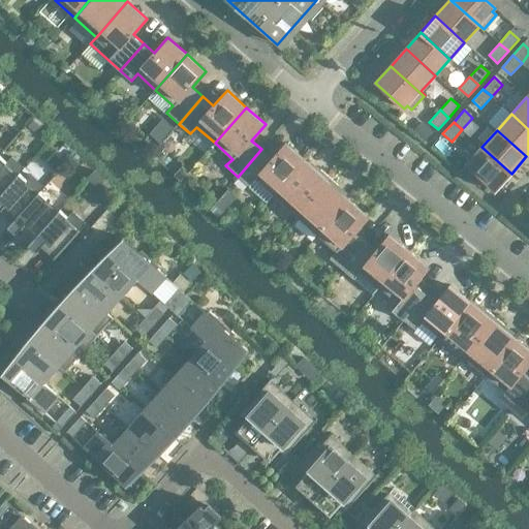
[(272,159),(261,149),(238,177),(249,187),(255,180),(274,196),(305,160),(286,144),(272,159)]
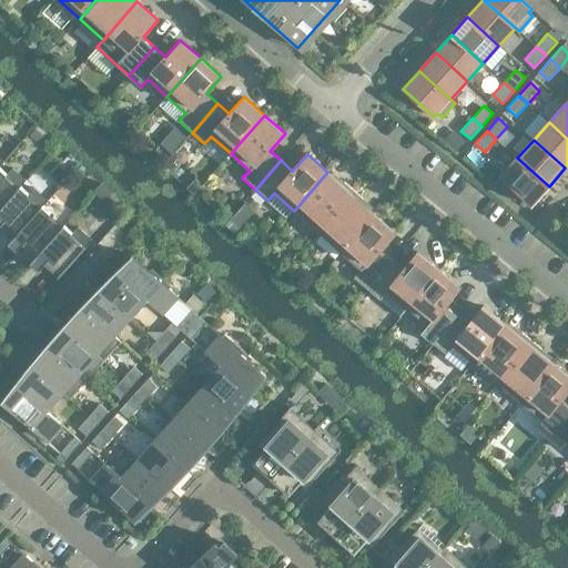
[(517,158),(496,182),(516,200),(521,194),(533,204),(549,186),(517,158)]
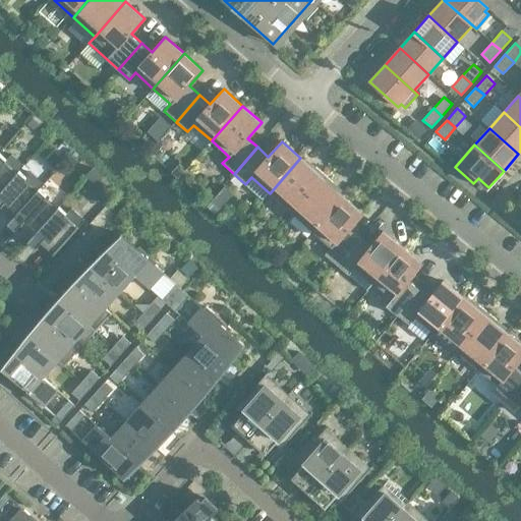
[(0,192),(19,171),(23,166),(11,154),(6,159),(0,153),(0,192)]
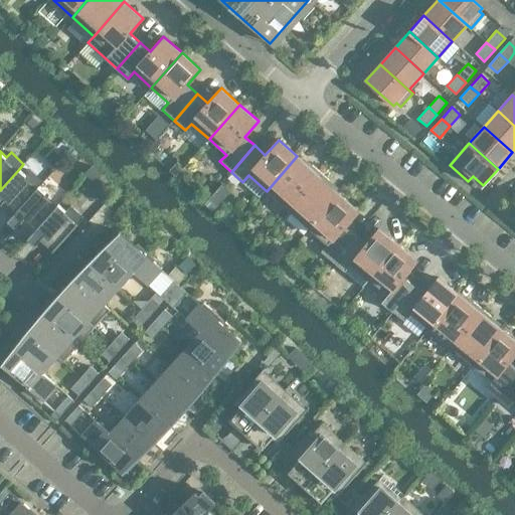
[(310,167),(297,156),(267,191),(288,210),(321,172),(312,165),(310,167)]
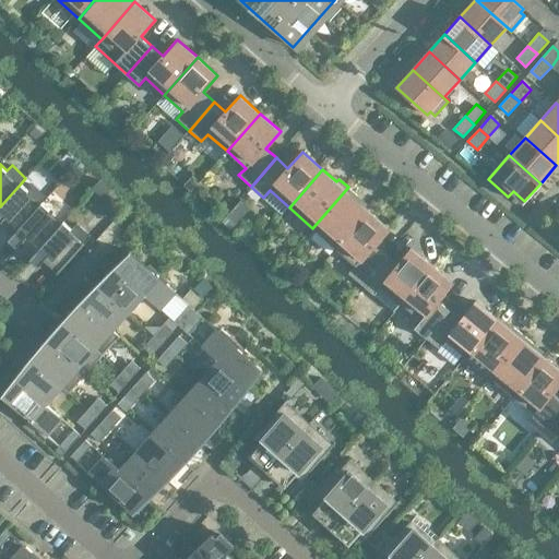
[(0,206),(0,222),(1,222),(14,234),(43,203),(42,202),(47,197),(33,185),(28,190),(21,183),(0,206)]
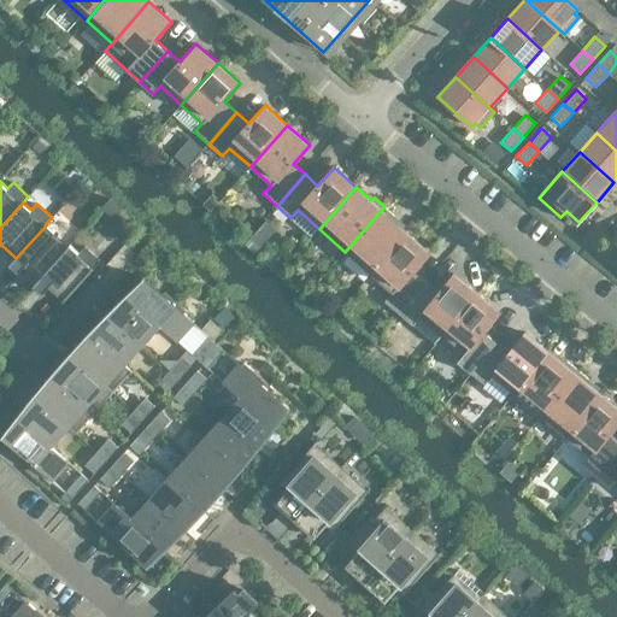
[(385,206),(345,252),(371,275),(407,233),(393,219),(395,217),(385,206)]
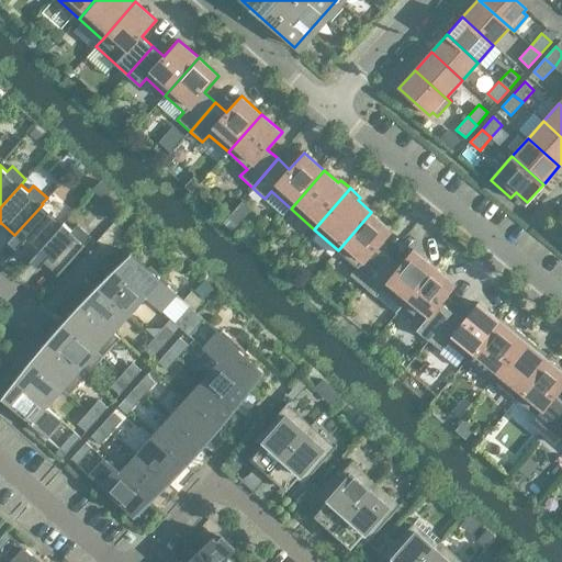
[(14,235),(9,240),(17,248),(22,242),(35,254),(36,255),(64,223),(62,225),(48,213),(51,211),(43,204),(14,235)]
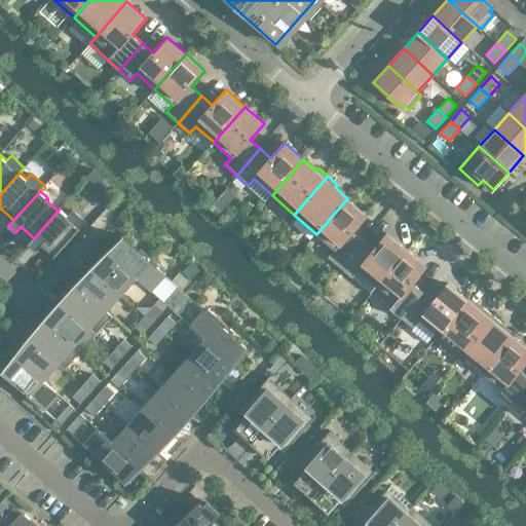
[(347,198),(316,234),(334,250),(328,257),(340,268),(363,240),(352,231),(367,216),(347,198)]
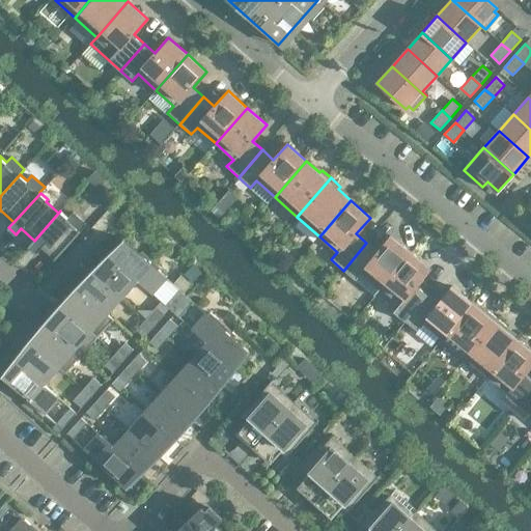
[(34,241),(33,240),(28,246),(36,253),(42,247),(55,259),(86,224),(73,212),(67,217),(60,211),(34,241)]
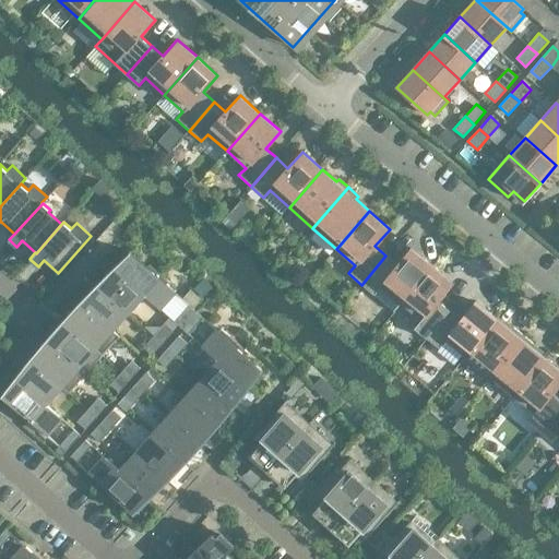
[(397,265),(385,256),(361,285),(375,296),(381,288),(401,304),(432,265),(412,248),(397,265)]
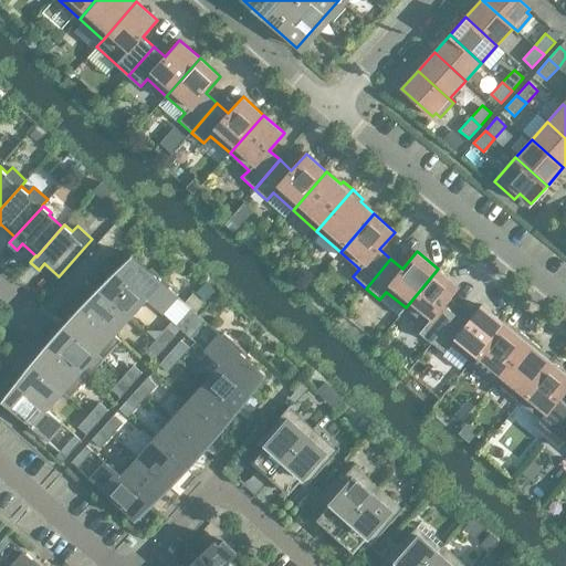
[(115,270),(146,297),(145,297),(161,312),(176,294),(178,292),(152,268),(147,272),(142,265),(143,264),(132,254),(115,270)]
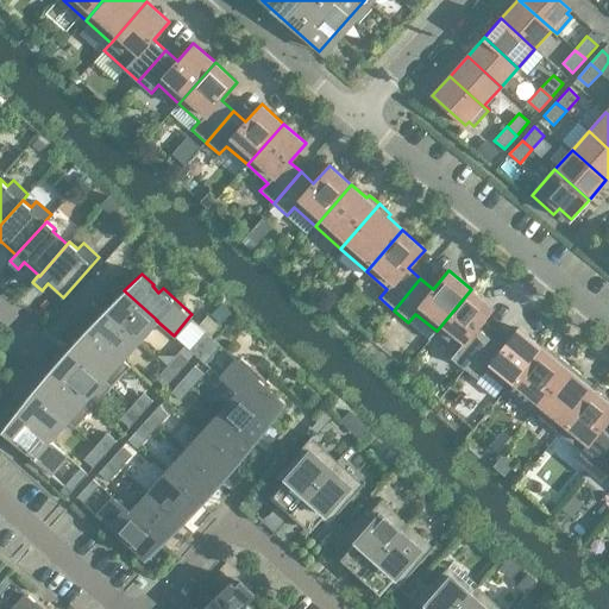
[(471,289),(437,331),(458,349),(451,357),(464,369),(490,337),(478,326),(494,308),(471,289)]
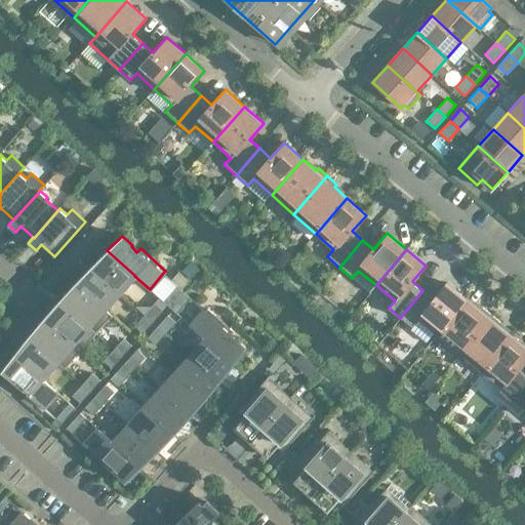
[(135,276),(107,250),(92,267),(91,267),(90,267),(120,293),(134,276),(135,276)]
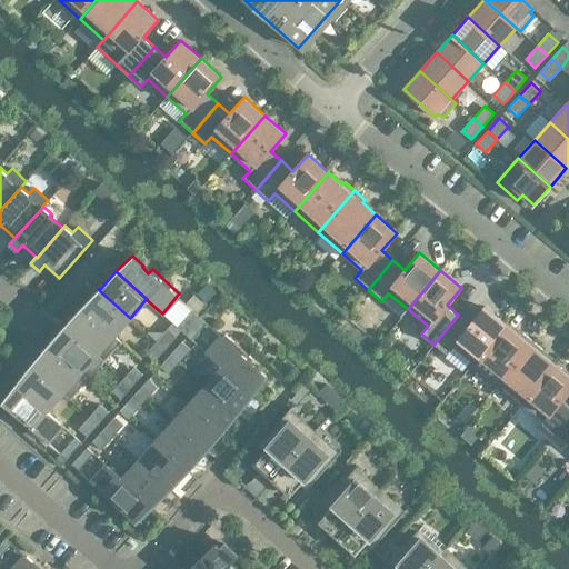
[(130,318),(98,289),(98,290),(99,290),(82,308),(81,307),(81,308),(112,336),(130,318)]
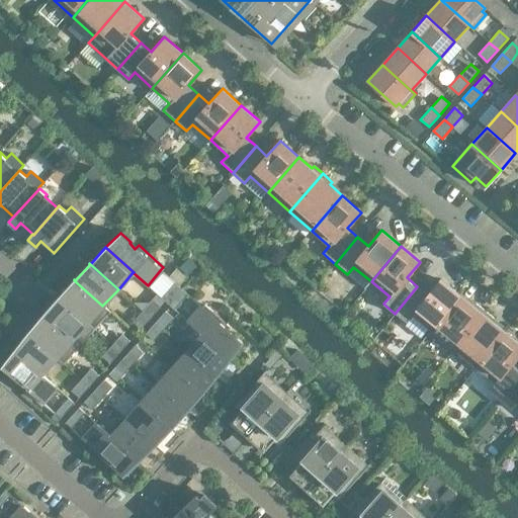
[(428,295),(417,286),(395,314),(407,324),(413,317),(431,332),(437,325),(460,295),(441,279),(428,295)]
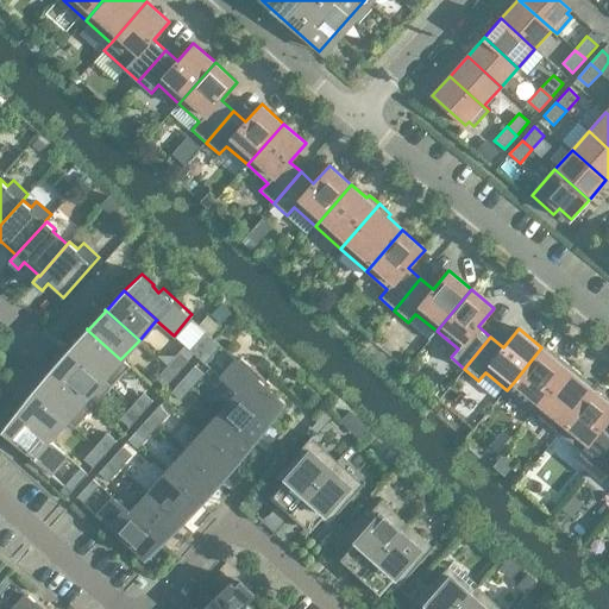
[(120,359),(87,330),(86,330),(87,331),(70,350),(69,349),(68,349),(111,388),(112,387),(104,380),(120,359)]
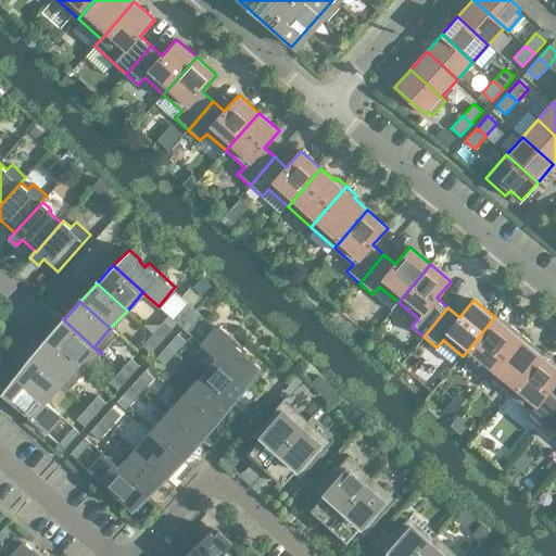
[(196,310),(189,303),(174,320),(180,326),(196,310)]
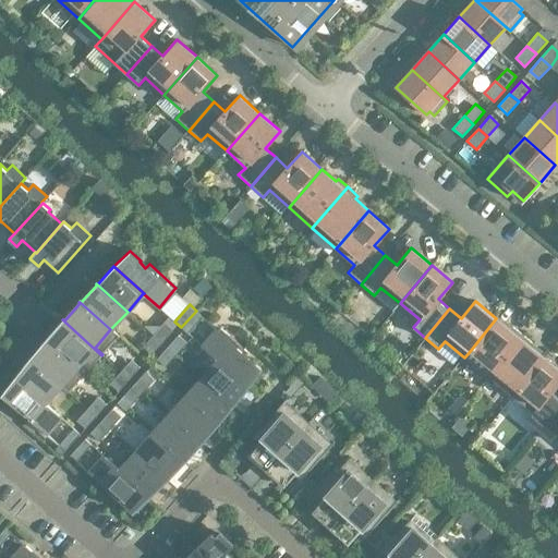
[(203,316),(196,311),(181,327),(187,334),(203,316)]
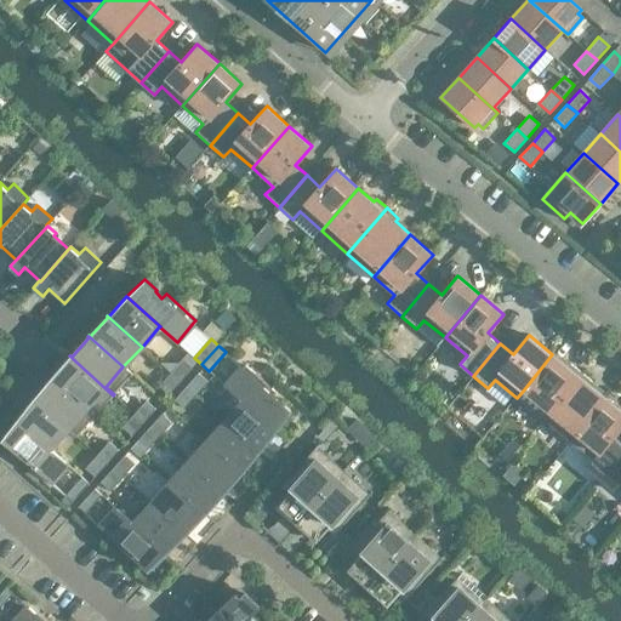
[(568,366),(552,354),(524,389),(542,405),(536,414),(543,419),(582,372),(570,363),(568,366)]
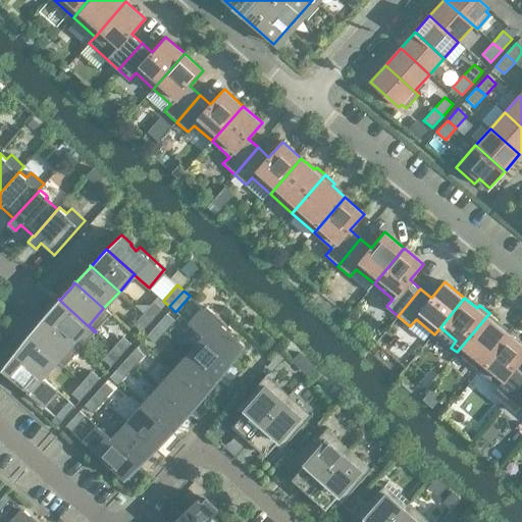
[(95,332),(58,299),(58,300),(59,301),(45,317),(44,316),(43,316),(80,350),(95,332)]
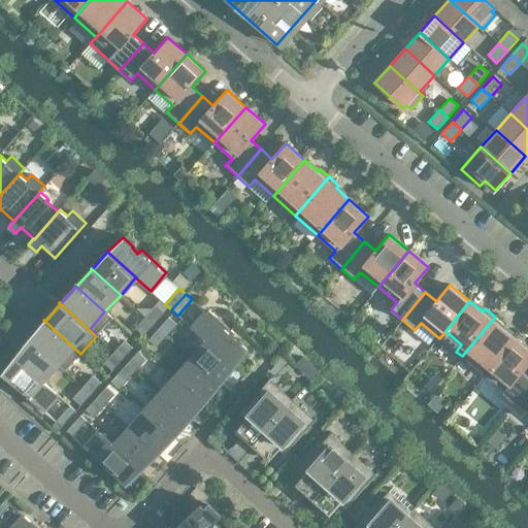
[(156,305),(145,317),(154,324),(164,314),(156,305)]
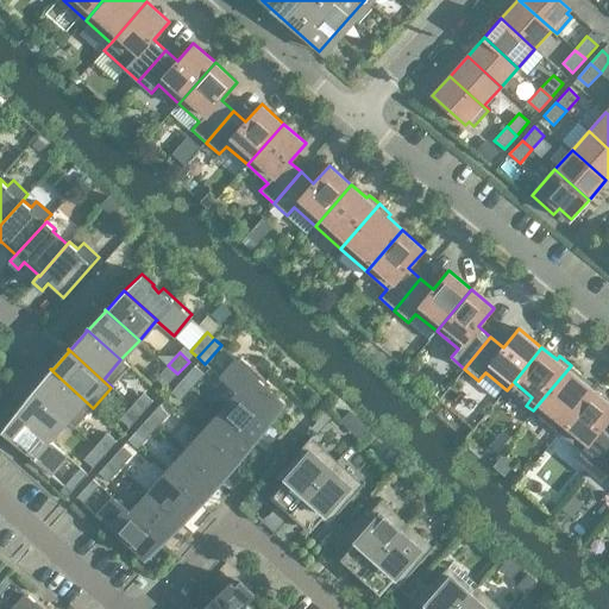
[(270,384),(255,370),(252,372),(238,360),(221,380),(238,394),(239,394),(272,422),(287,403),(275,393),(272,395),(267,389),(270,384)]
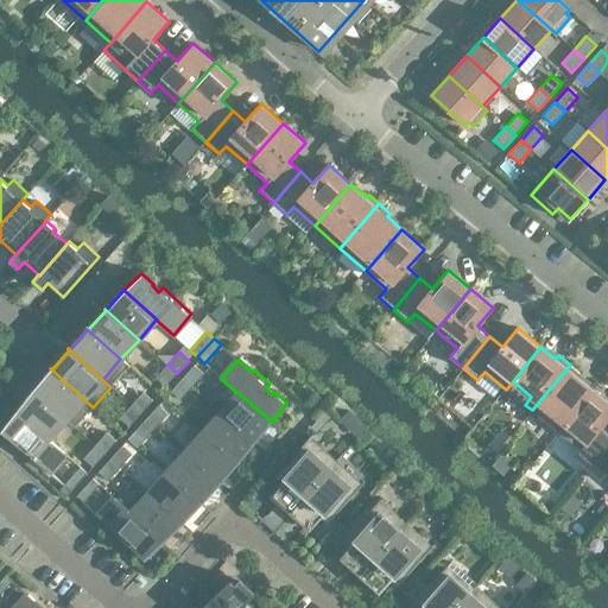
[(165,386),(177,373),(168,365),(156,378),(165,386)]
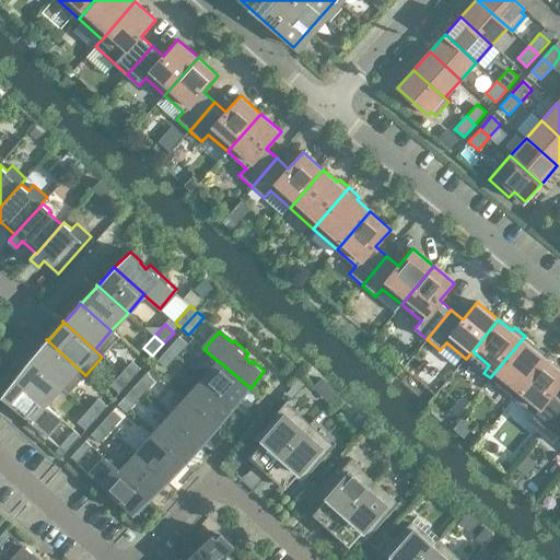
[(525,336),(490,377),(514,397),(547,359),(533,348),(535,345),(525,336)]
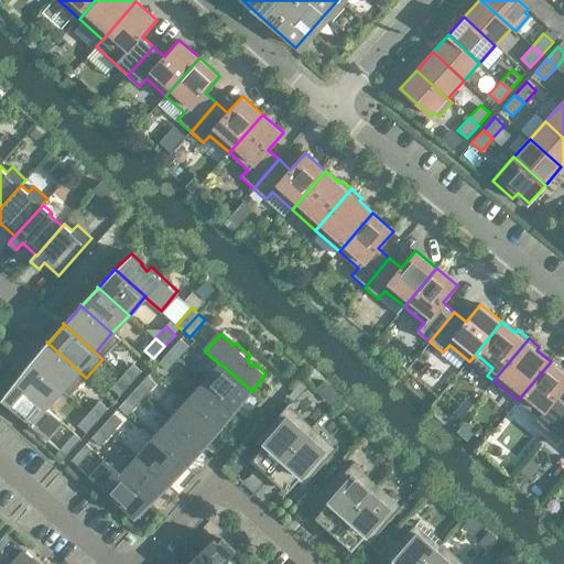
[(188,347),(180,339),(169,351),(177,359),(188,347)]
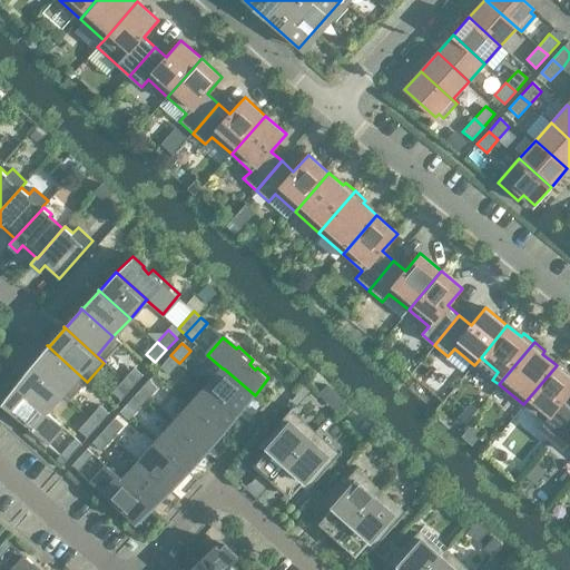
[(87,382),(47,345),(47,346),(48,347),(32,365),(31,365),(70,401),(87,382)]
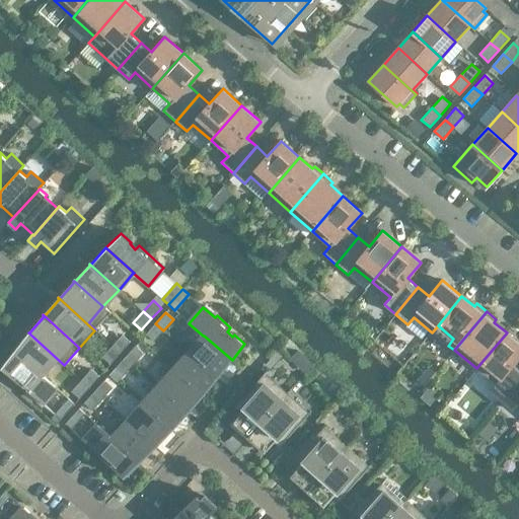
[(154,341),(163,330),(155,323),(146,334),(154,341)]
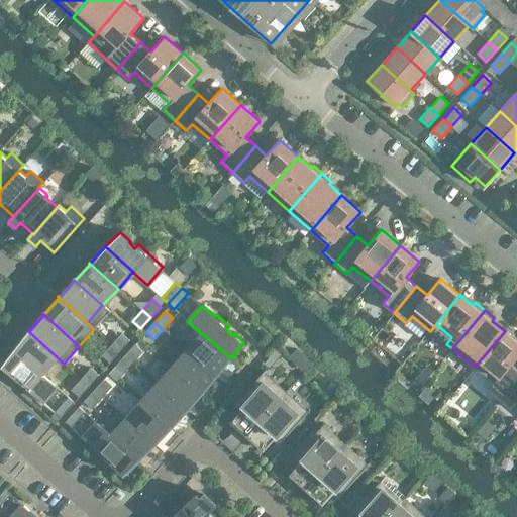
[(64,364),(28,331),(27,332),(28,332),(13,349),(41,374),(56,357),(63,364),(64,364)]
